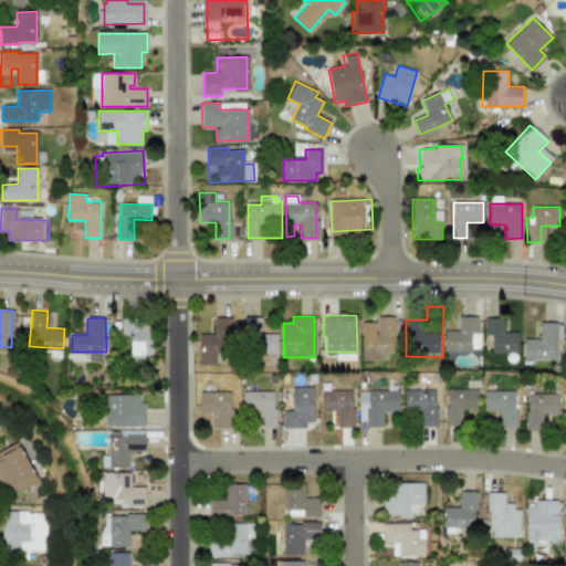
[(244,317),(260,317),(260,334),(276,333),(276,353),(245,353),(244,317)]
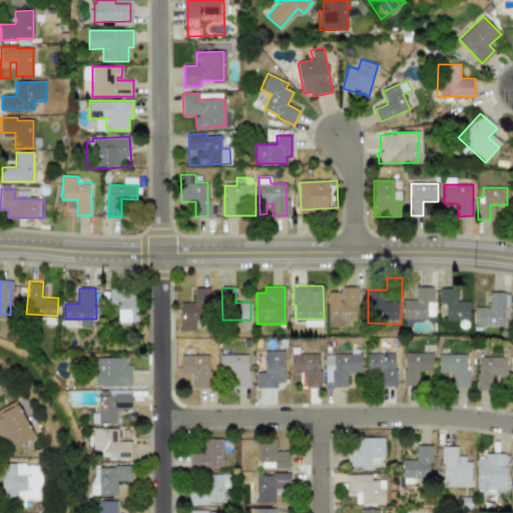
[(328,293),(349,293),(349,288),(361,288),(362,326),(328,327),(328,293)]
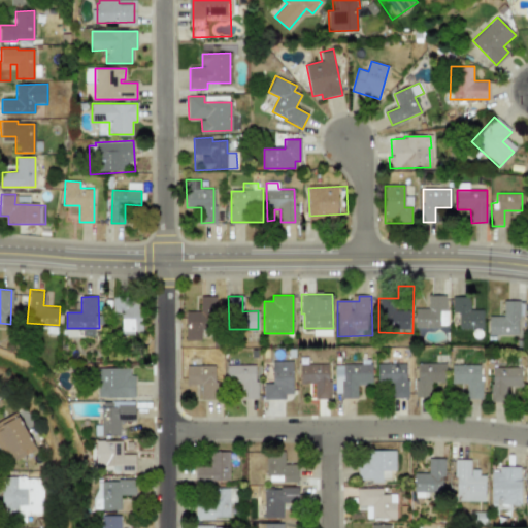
[(453,296),(483,296),(484,327),(454,327),(453,296)]
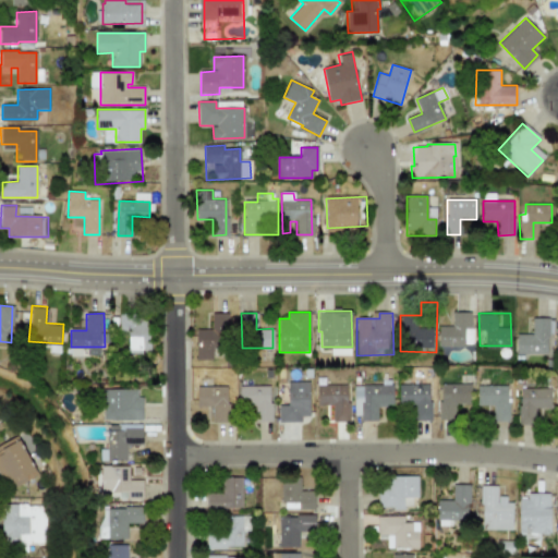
[(452,325),(452,314),(473,314),(474,347),(440,348),(440,326),(452,325)]
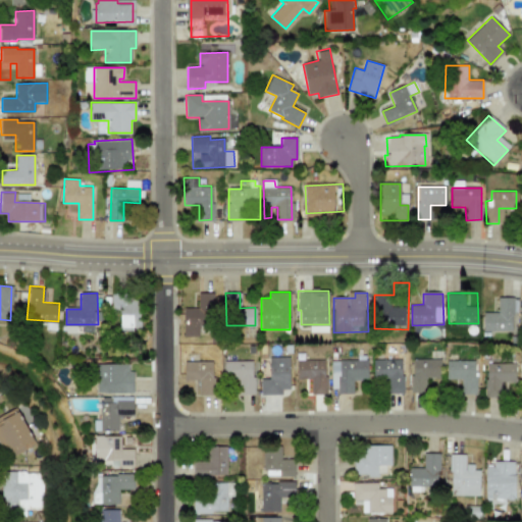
[(110,296),(111,308),(119,308),(119,329),(139,328),(138,295),(110,296)]
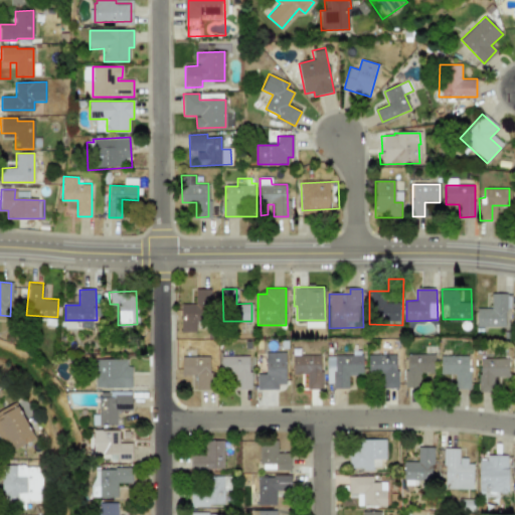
[(193,291),(210,291),(209,326),(181,325),(182,309),(193,309),(193,291)]
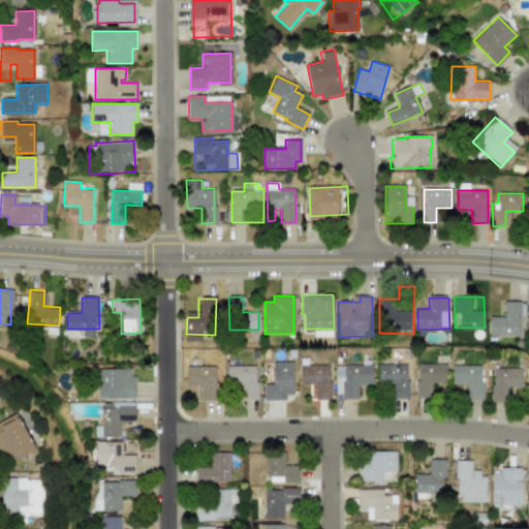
[(507,303),(520,303),(520,338),(490,338),(490,317),(507,317),(507,303)]
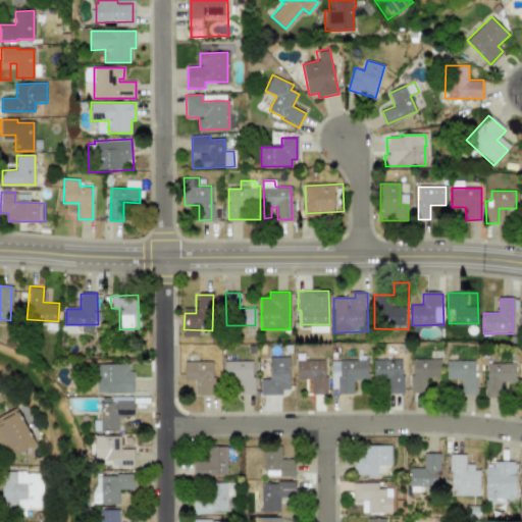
[(271,379),(270,357),(290,357),(291,393),(262,394),(262,379),(271,379)]
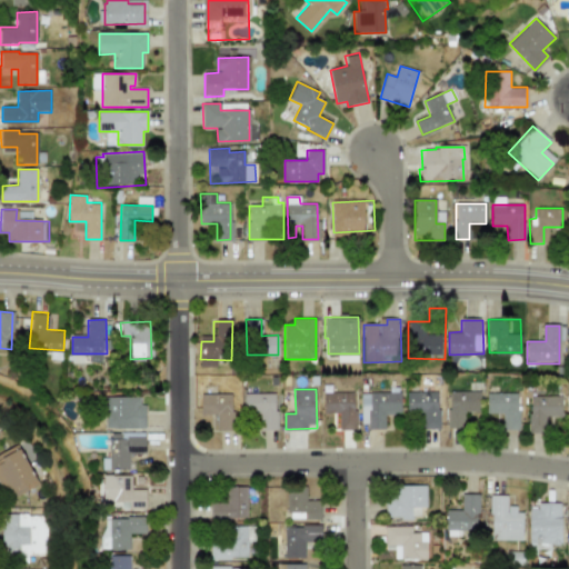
[(341,411),(323,411),(323,391),(357,391),(357,428),(341,428),(341,411)]
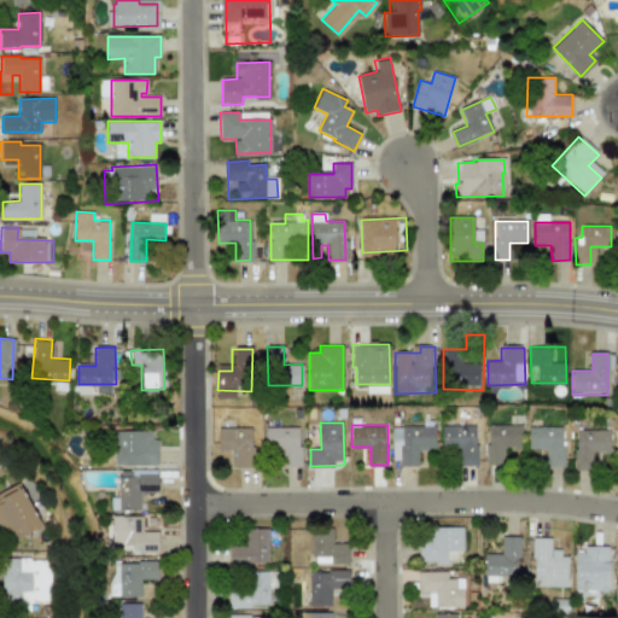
[(476,425),(441,426),(442,448),(458,448),(459,466),(477,466),(476,425)]
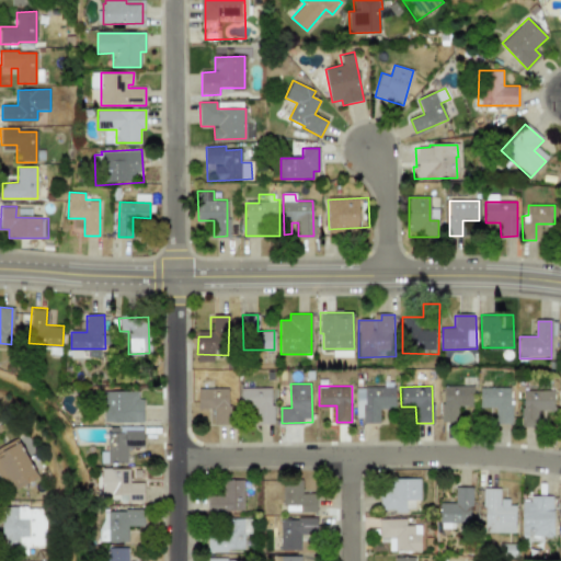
[(441,386),(441,423),(457,423),(457,407),(472,407),(472,386),(441,386)]
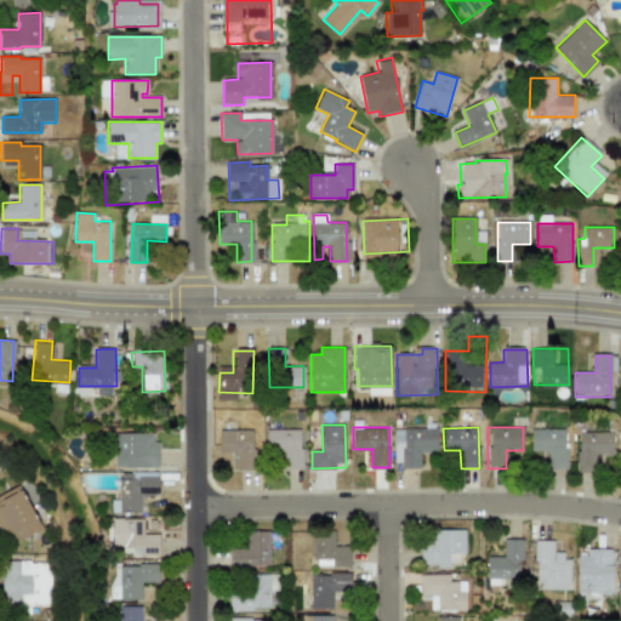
[(286,468),(300,468),(300,428),(267,428),(267,448),(286,448),(286,468)]
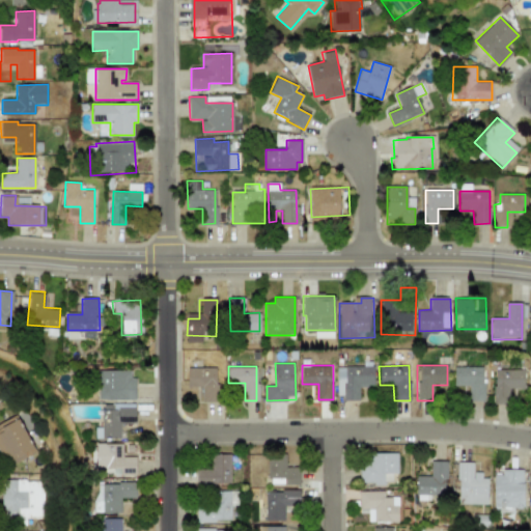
[(372,366),(336,366),(336,399),(358,399),(358,386),(372,386),(372,366)]
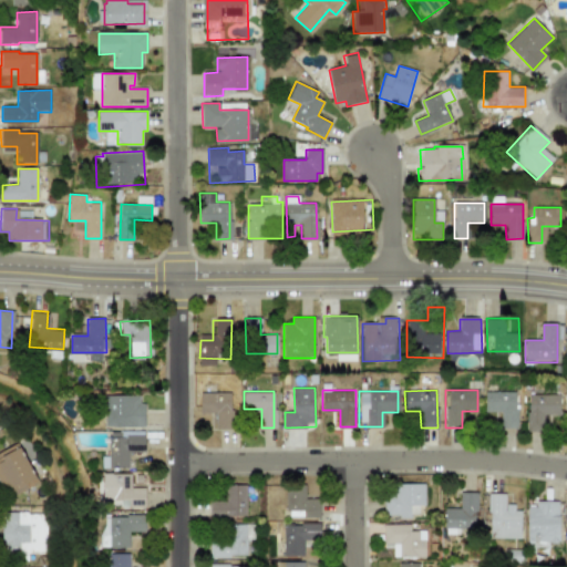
[(199,413),(199,392),(230,392),(230,428),(216,428),(216,413),(199,413)]
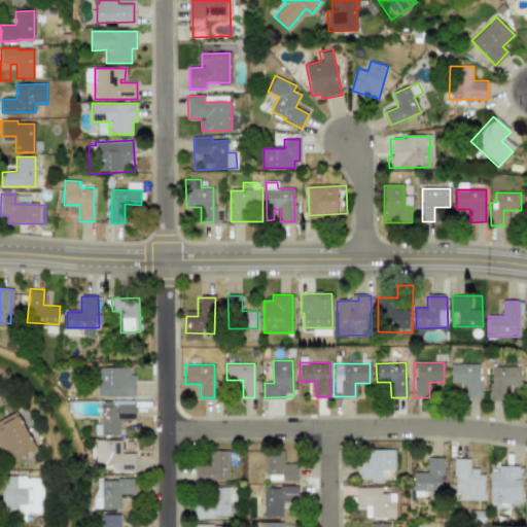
[(465,383),(464,398),(480,398),(481,364),(451,364),(450,383),(465,383)]
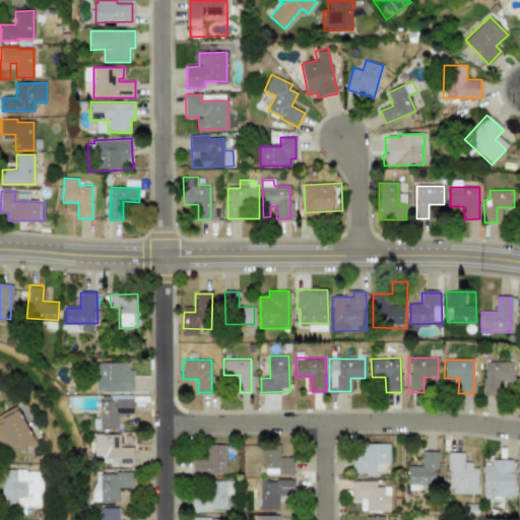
[(512,381),(513,362),(483,362),(483,395),(497,396),(498,381),(512,381)]
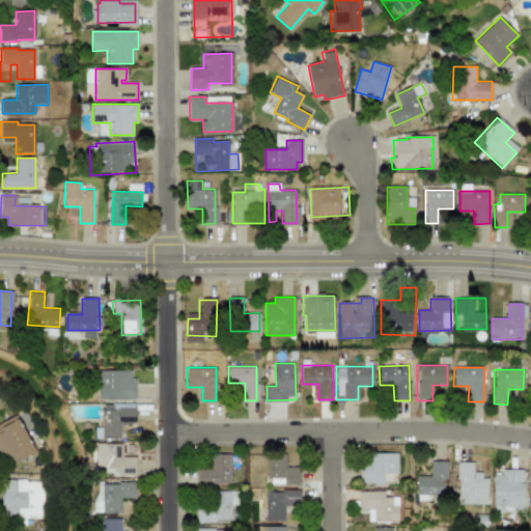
[(99,370),(132,370),(132,379),(135,379),(135,400),(99,400),(99,370)]
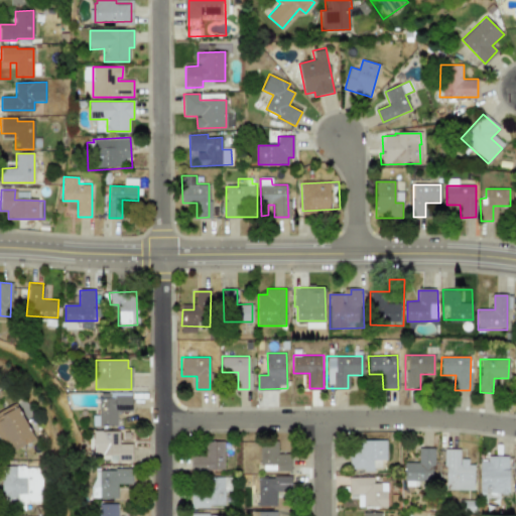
[(101,394),(132,393),(132,411),(119,411),(119,425),(101,426),(101,394)]
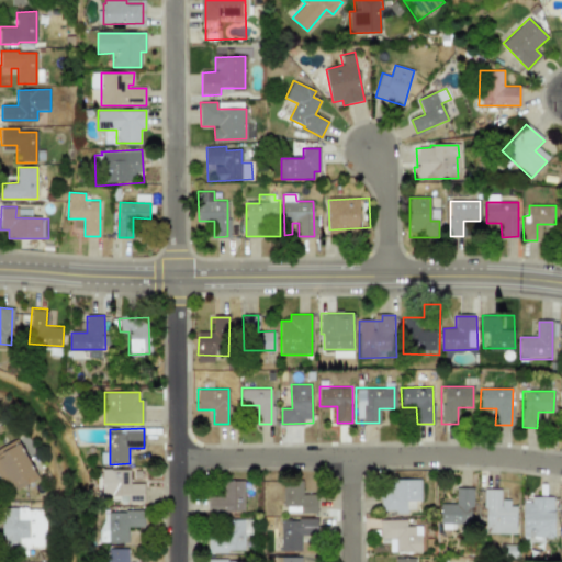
[(1,452),(20,444),(36,476),(13,487),(0,461),(0,459),(4,458),(1,452)]
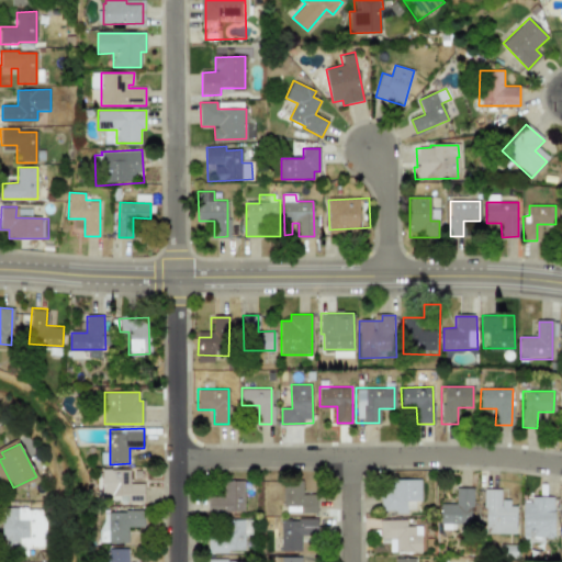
[(109,470),(128,470),(128,484),(144,484),(143,503),(127,503),(127,496),(109,496),(109,470)]
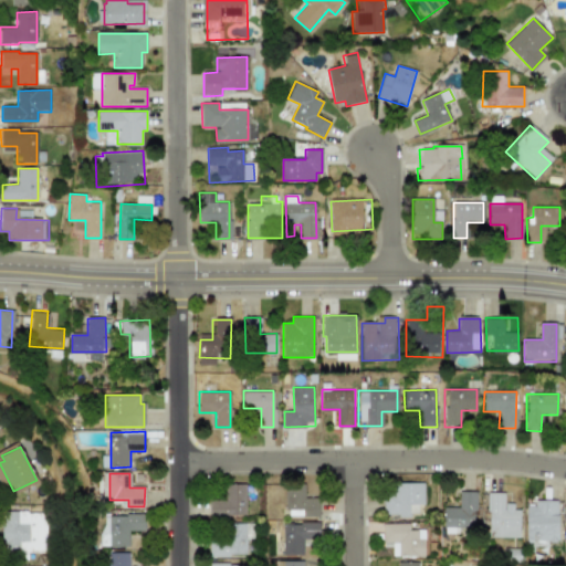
[(384,484),(423,483),(425,514),(385,515),(384,484)]
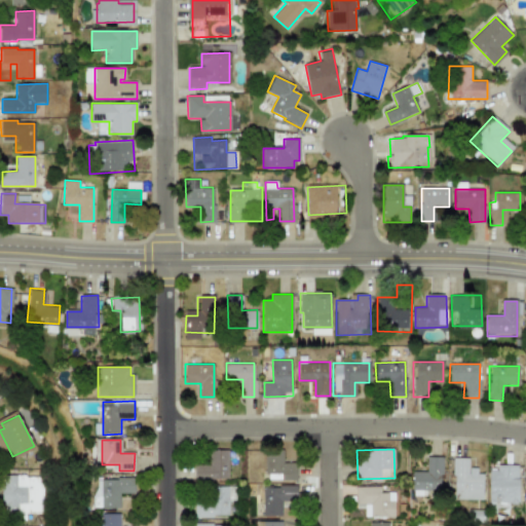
[(209,462),(209,451),(229,450),(230,483),(195,484),(195,463),(209,462)]
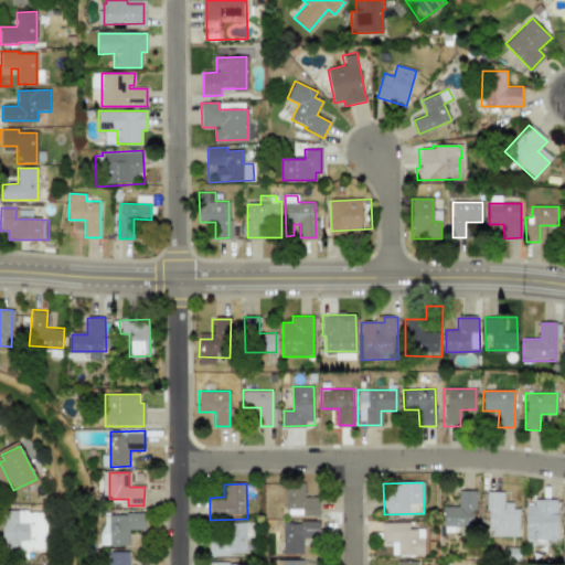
[(285,486),(305,486),(305,496),(319,496),(319,514),(286,515),(285,486)]
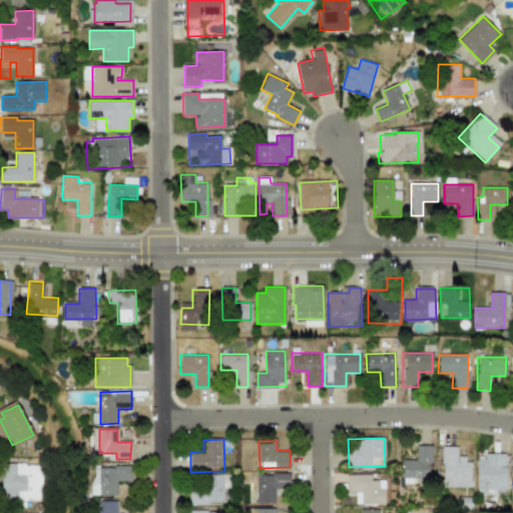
[(417,458),(417,446),(433,446),(432,476),(403,476),(403,458),(417,458)]
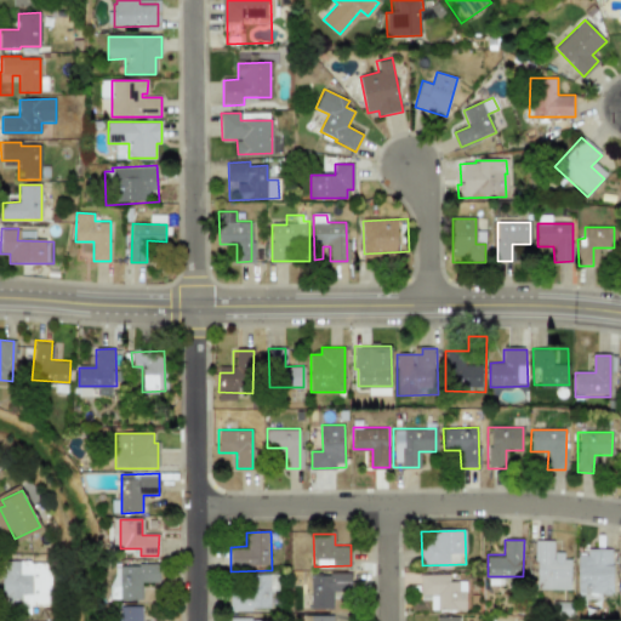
[(537,562),(535,560),(535,541),(553,542),(553,557),(573,557),(573,591),(537,591),(537,562)]
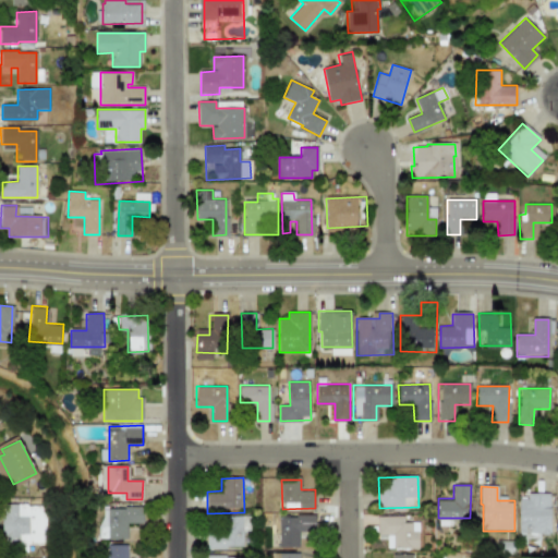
[(528,500),(528,492),(554,492),(554,538),(520,540),(520,500),(528,500)]
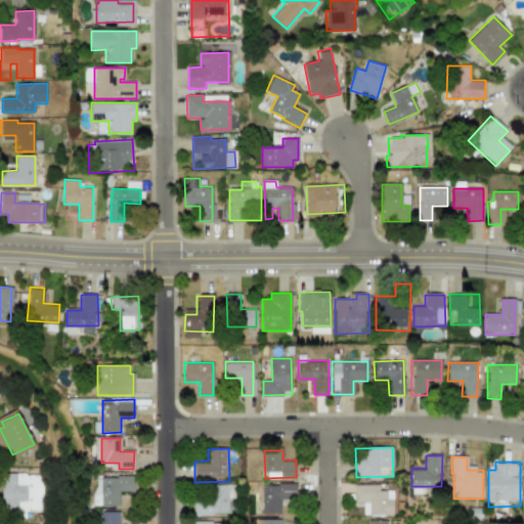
[(7,473),(46,473),(46,512),(7,512),(7,473)]
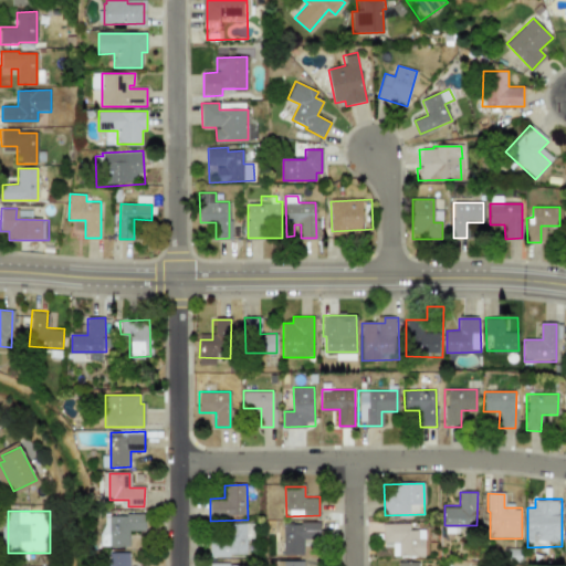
[(104,516),(143,516),(145,546),(98,547),(100,540),(102,528),(104,516)]
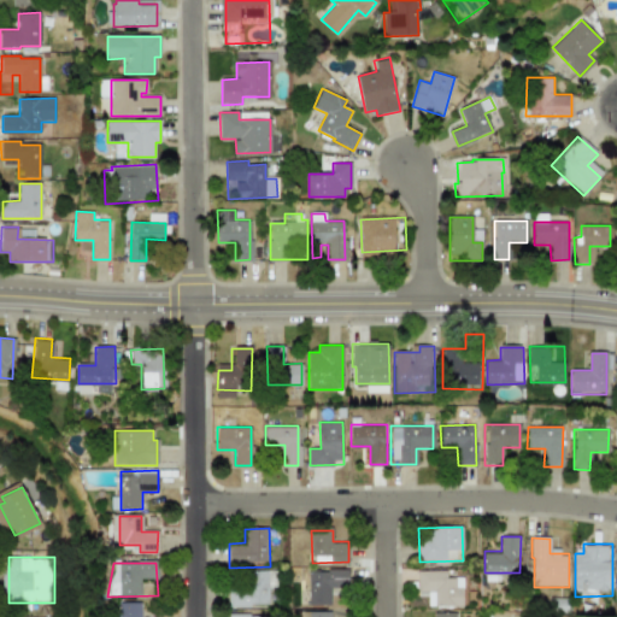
[(269,570),(246,570),(246,583),(228,583),(228,607),(269,607),(269,570)]
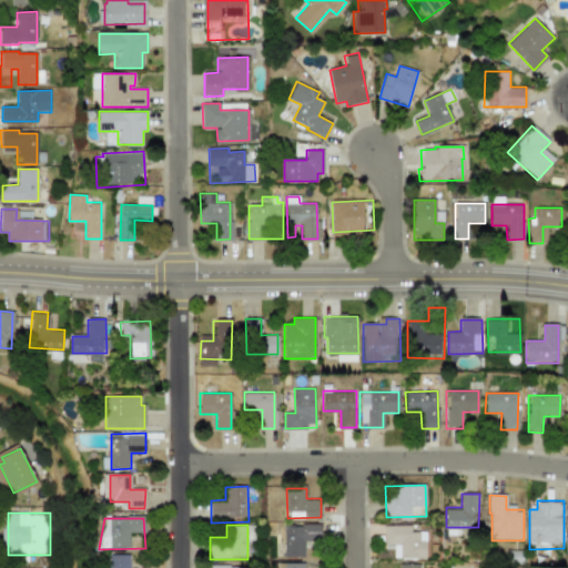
[(385,526),(386,546),(399,546),(401,557),(426,557),(426,525),(385,526)]
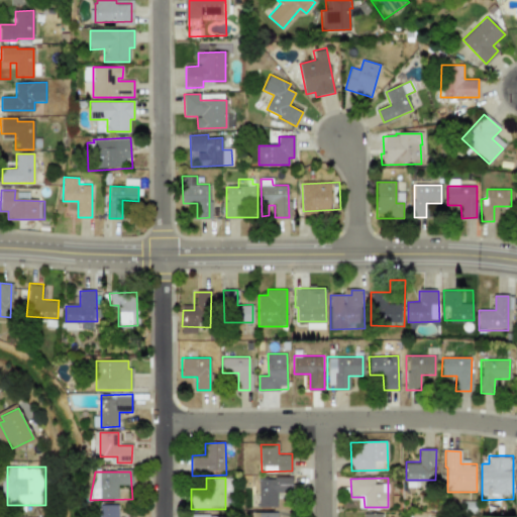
[(259,479),(292,479),(292,496),(278,496),(278,509),(259,509),(259,479)]
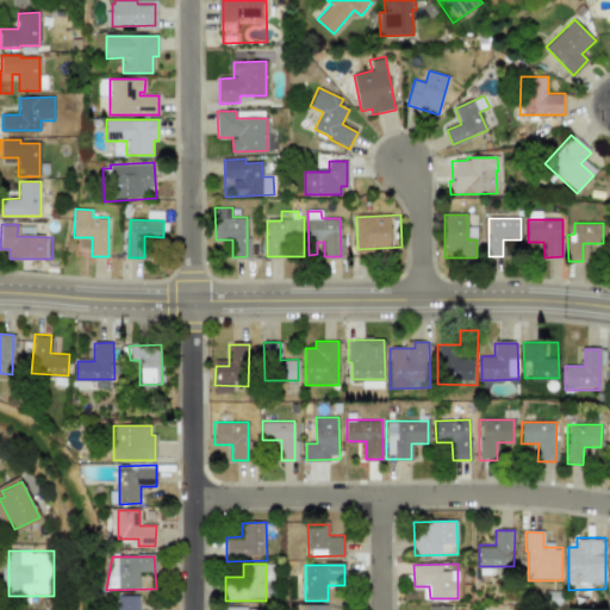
[(116,609),(116,593),(141,595),(141,609),(116,609)]
